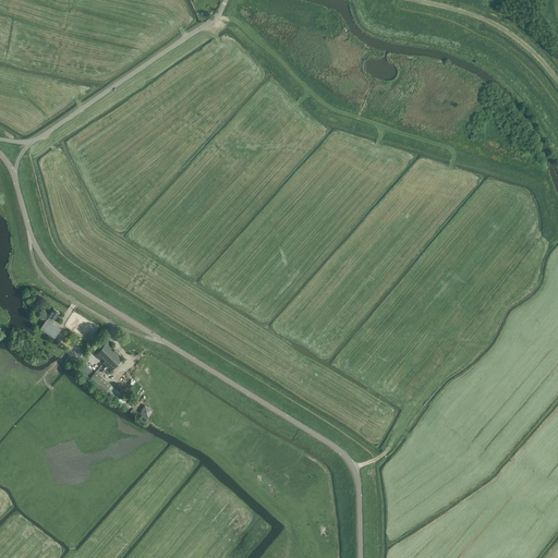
[(49,317),(55,320),(58,317),(57,316),(60,312),(53,307),(48,316),(49,317)]
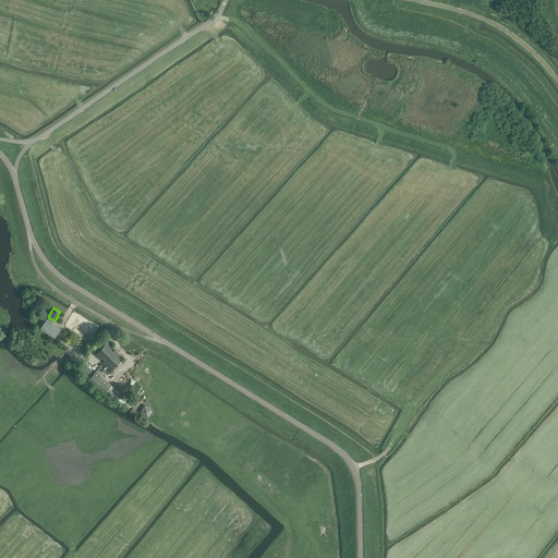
[(55,320),(49,317),(47,319),(43,325),(40,329),(55,338),(60,329),(58,327),(53,324),(52,324),(55,320)]
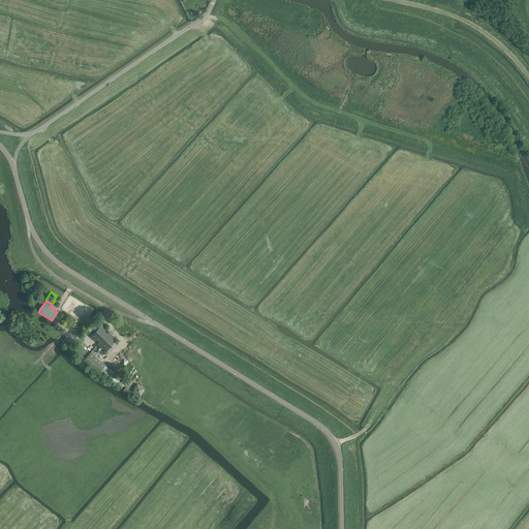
[(104,331),(106,328),(101,323),(90,337),(94,341),(96,339),(99,342),(97,344),(105,351),(116,341),(117,339),(109,332),(107,334),(104,331)]
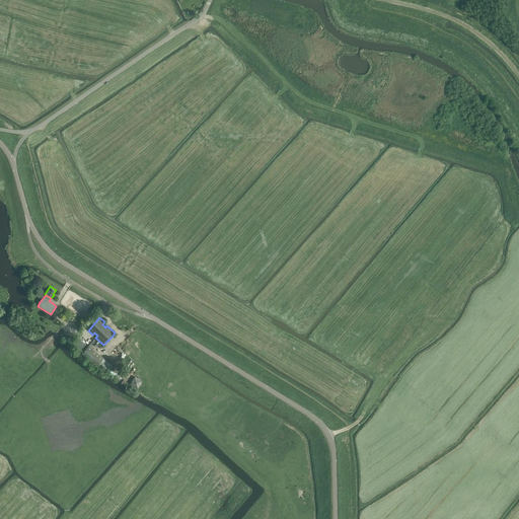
[(74,340),(67,332),(65,330),(60,335),(63,338),(70,345),(74,340)]
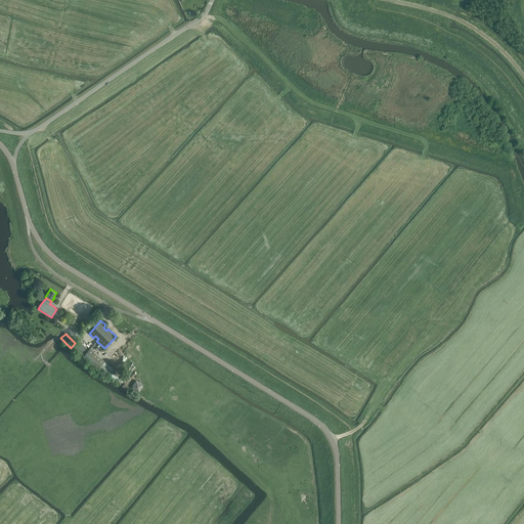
[(81,353),(86,347),(78,340),(73,346),(81,353)]
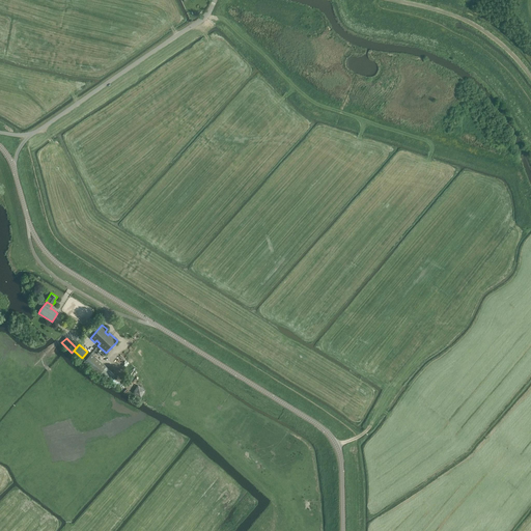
[(105,366),(91,353),(84,361),(98,374),(105,366)]
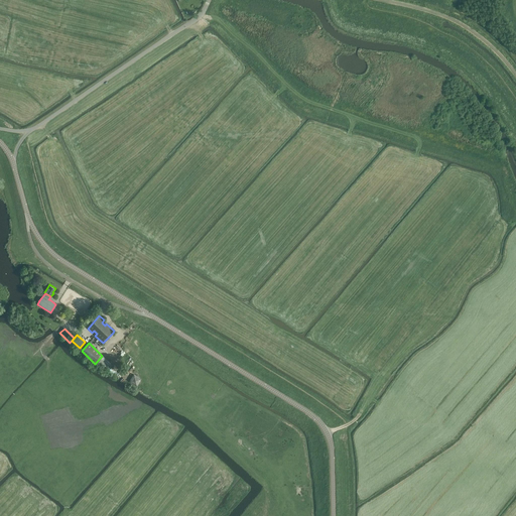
[(133,374),(130,381),(137,384),(140,377),(133,374)]
